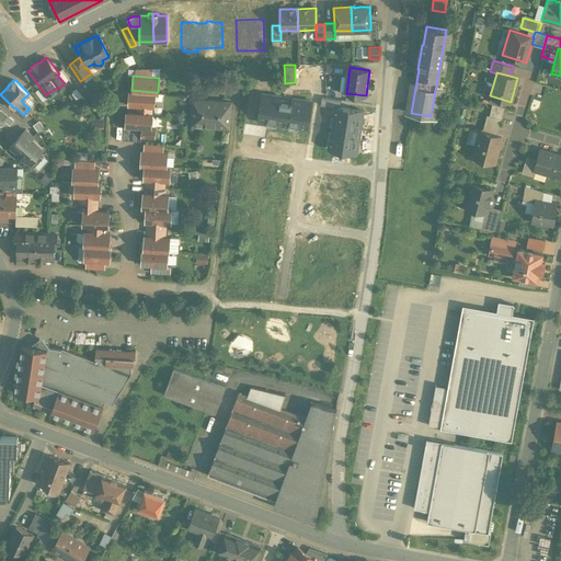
[(155,92),(132,90),(129,90),(128,104),(128,105),(137,105),(151,106),(153,106),(155,92)]
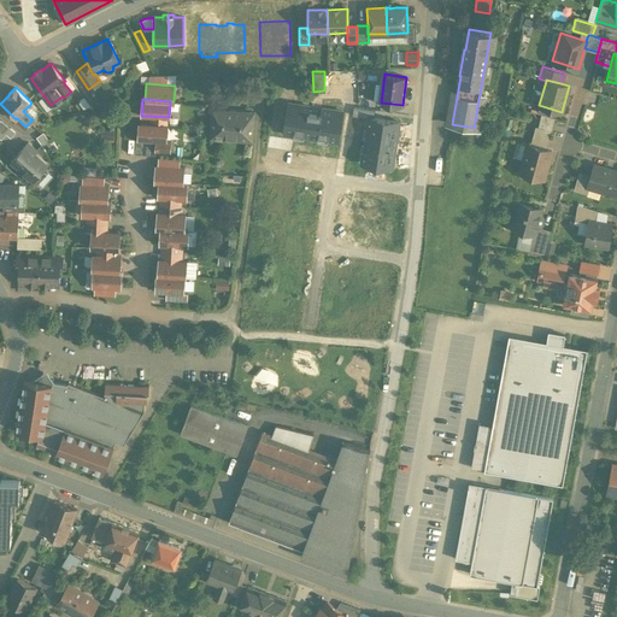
[(342,111),(288,101),(282,134),(338,142),(342,111)]
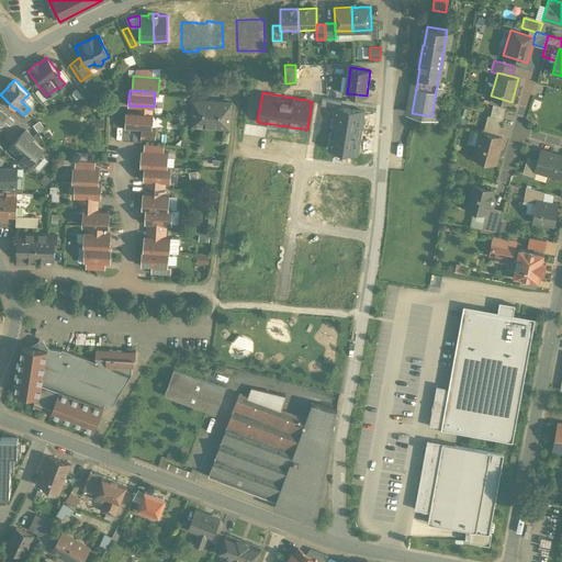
[(33,101),(27,96),(21,101),(27,108),(33,101)]
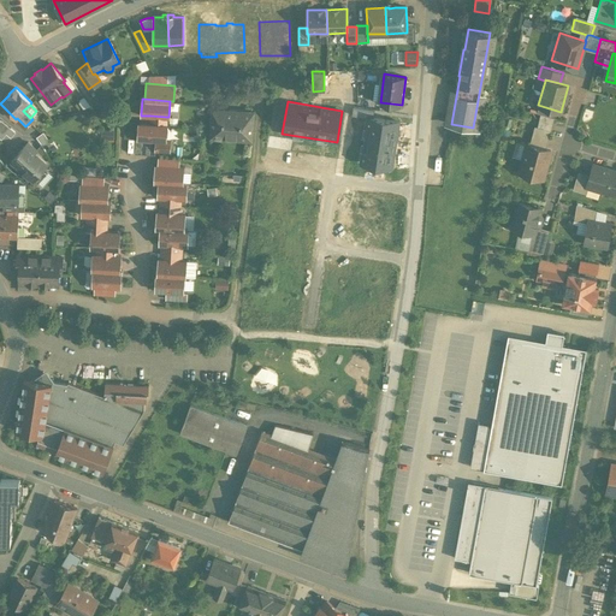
[(351,114),(367,117),(373,118),(374,110),(353,106),(351,114)]
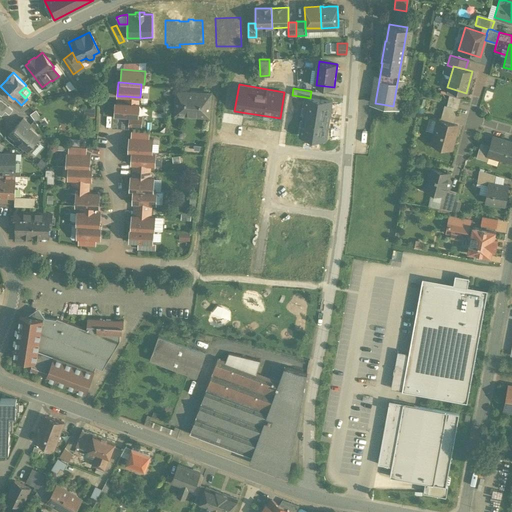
[(210,93),(176,90),(174,114),(209,116),(210,93)]
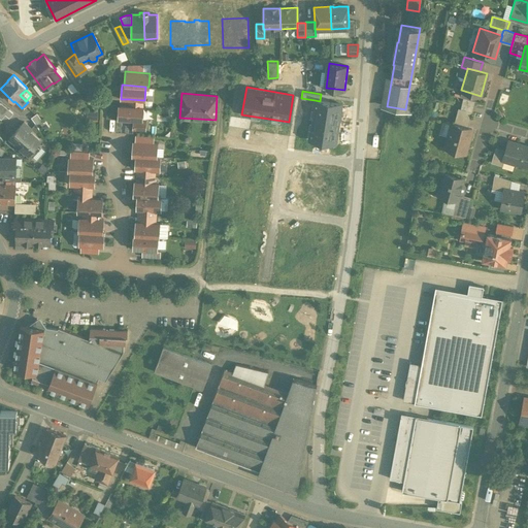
[(474,100),(463,97),(460,108),(471,111),(474,100)]
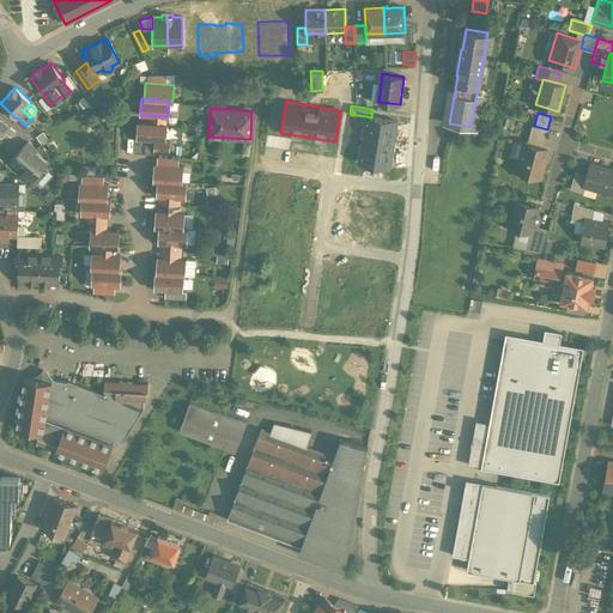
[(365,116),(357,162),(389,168),(396,121),(371,117),(365,116)]
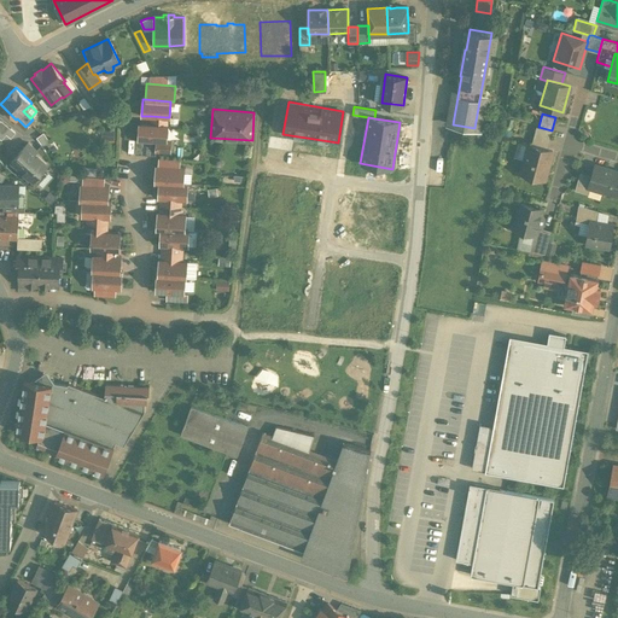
[(0,135),(6,140),(13,128),(0,120),(0,135)]
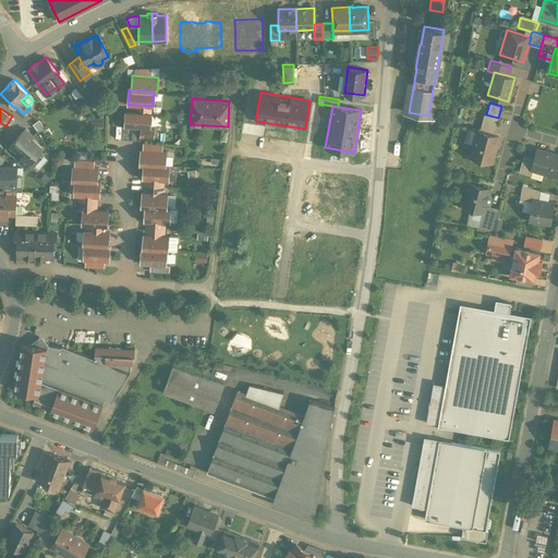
[(135,111),(125,111),(124,124),(124,125),(130,126),(141,126),(150,128),(152,112),(150,112),(135,111)]
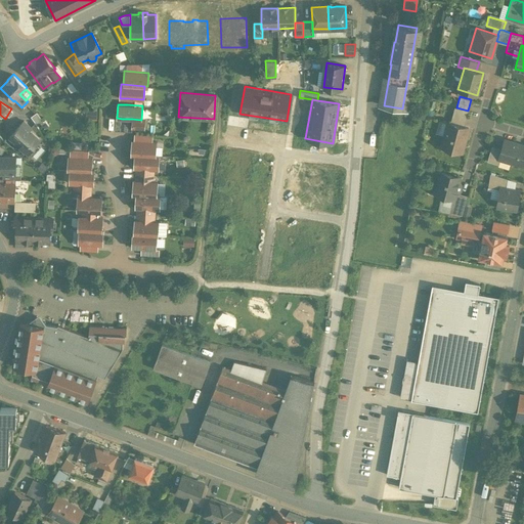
[(456,107),(454,106),(450,123),(464,126),(468,111),(456,107)]
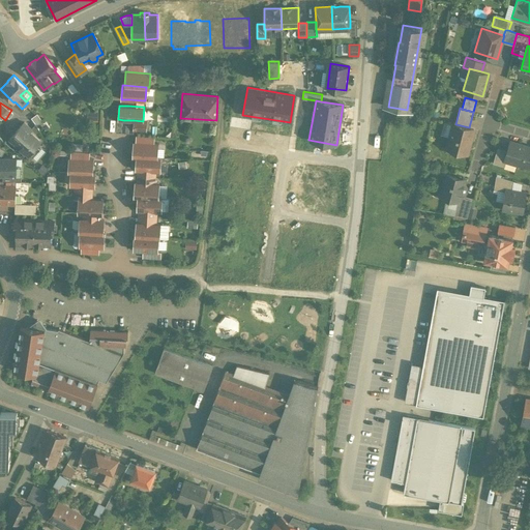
[(134,120),(123,120),(122,133),(133,133),(134,120)]
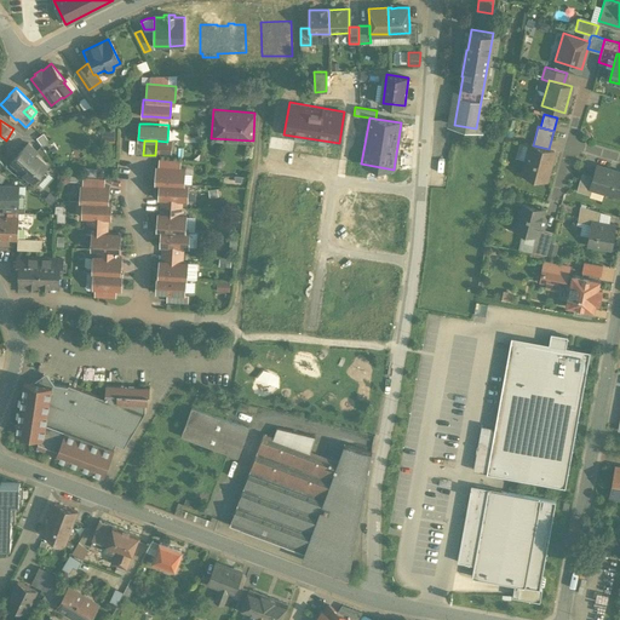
[(47,161),(26,142),(12,159),(33,178),(47,161)]
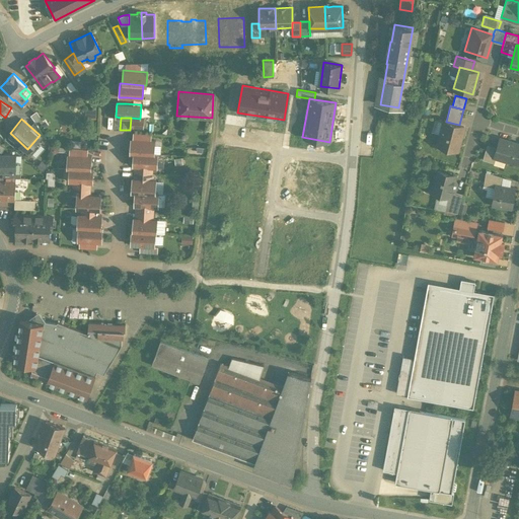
[(446,122),(444,121),(437,145),(457,150),(463,126),(459,125),(446,122)]
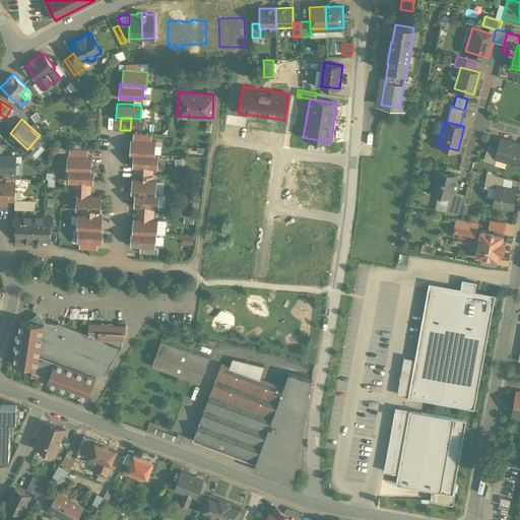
[(519,157),(519,143),(501,138),(498,147),(495,156),(496,157),(518,164),(519,157)]
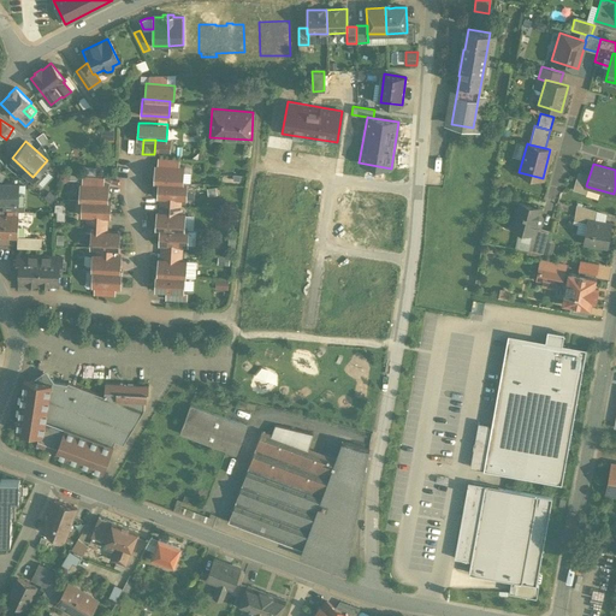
[(158,165),(155,165),(154,181),(158,182),(159,181),(183,182),(184,166),(178,166),(158,165)]
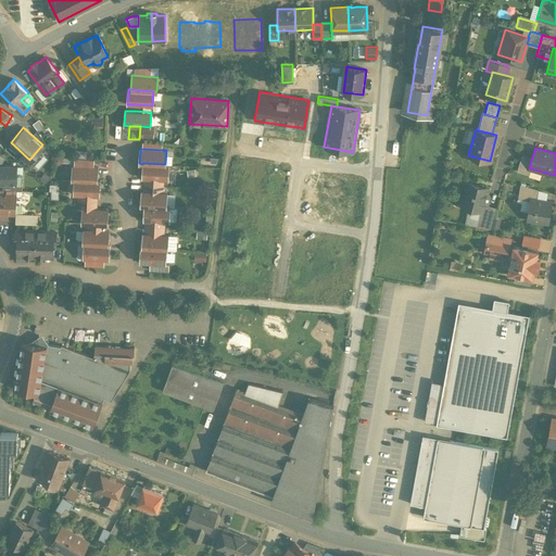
[(532,158),(521,154),(517,171),(528,174),(530,168),(529,167),(532,158)]
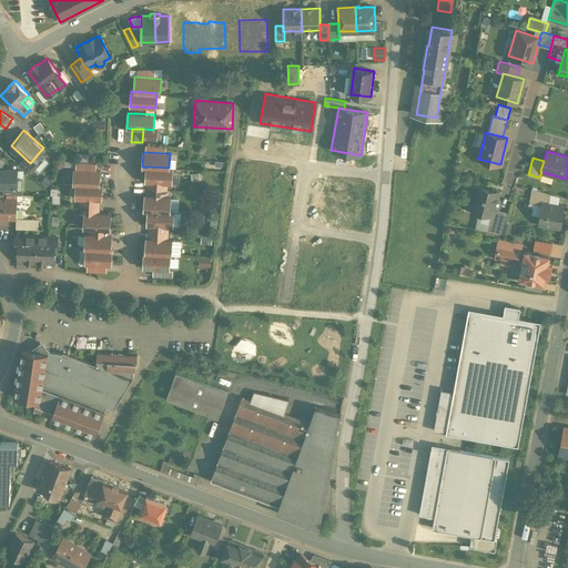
[(169,168),(146,166),(145,168),(145,181),(148,182),(166,183),(171,183),(172,168),(169,168)]
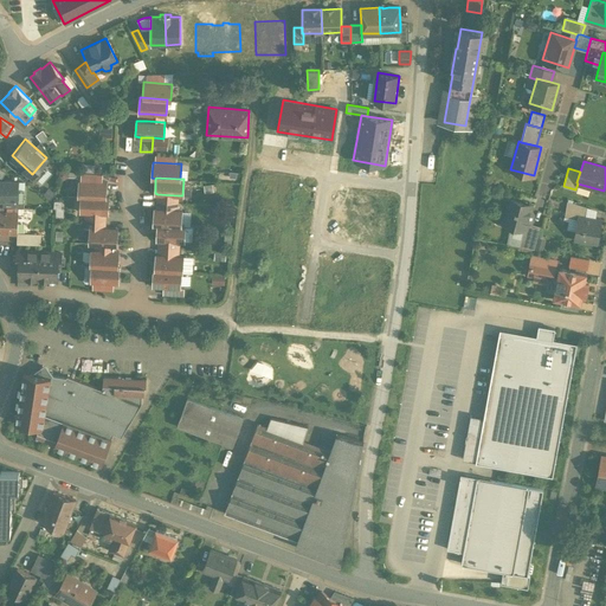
[(17,180),(0,179),(0,200),(17,201),(17,180)]
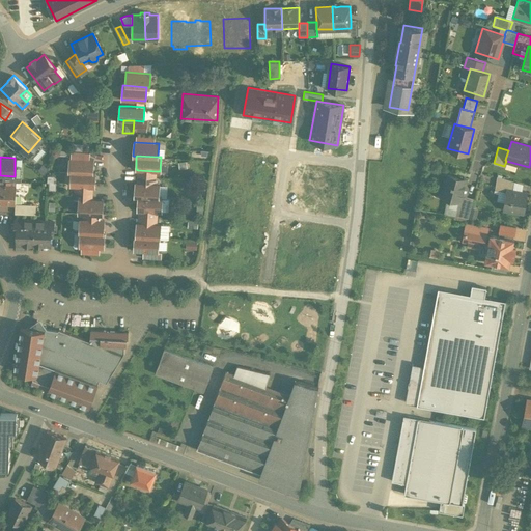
[(71,158),(68,158),(68,172),(71,172),(71,171),(92,172),(93,162),(93,159),(88,159),(71,158)]
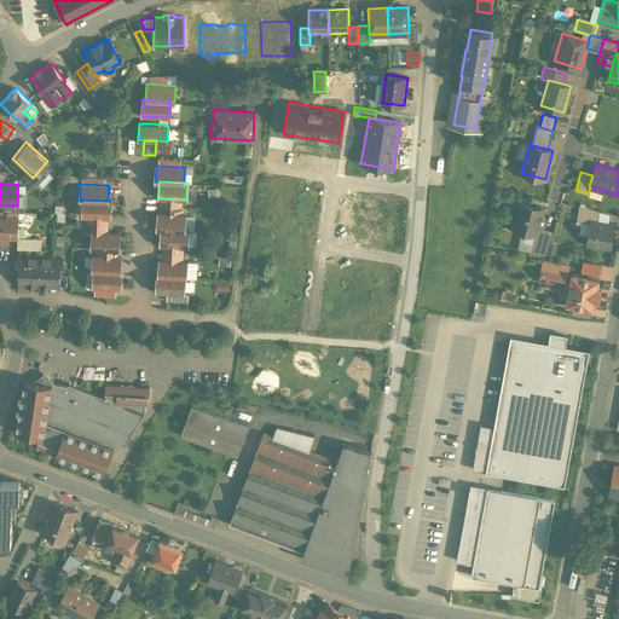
[(108,201),(82,200),(82,201),(81,217),(87,217),(108,218),(110,218),(110,217),(111,201),(108,201)]
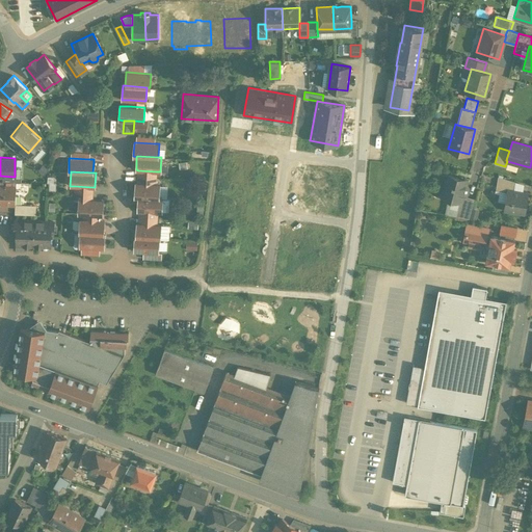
[(467,180),(447,175),(442,195),(459,201),(460,201),(462,194),(464,185),(467,180)]
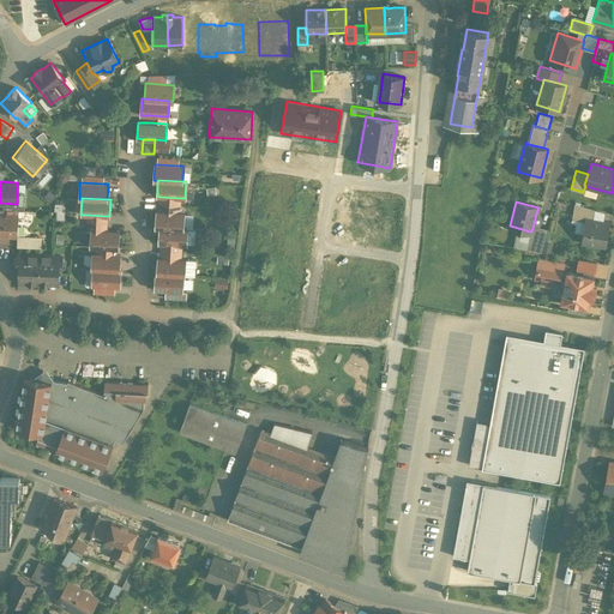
[(594,209),(575,203),(571,218),(584,221),(585,217),(593,218),(594,209)]
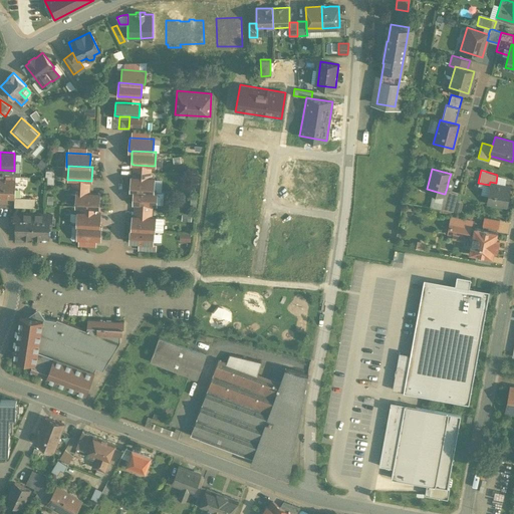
[(5,176),(0,176),(0,196),(14,197),(15,181),(5,181),(5,176)]
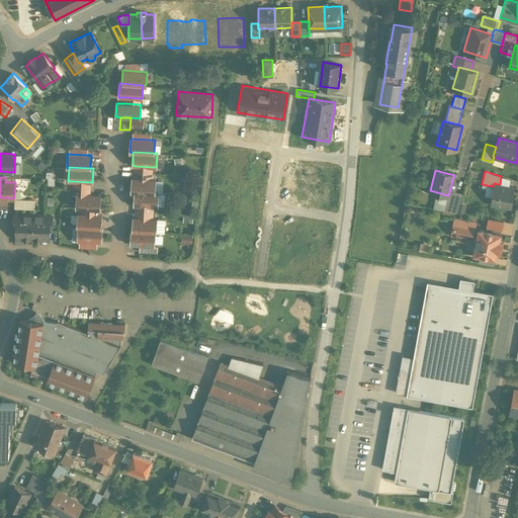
[(134,178),(132,177),(131,191),(135,191),(155,192),(156,179),(151,179),(134,178)]
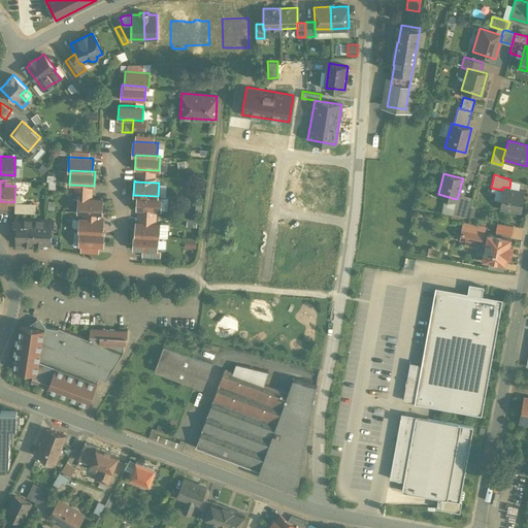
[(509,188),(503,187),(502,190),(499,208),(520,212),(524,191),(509,188)]
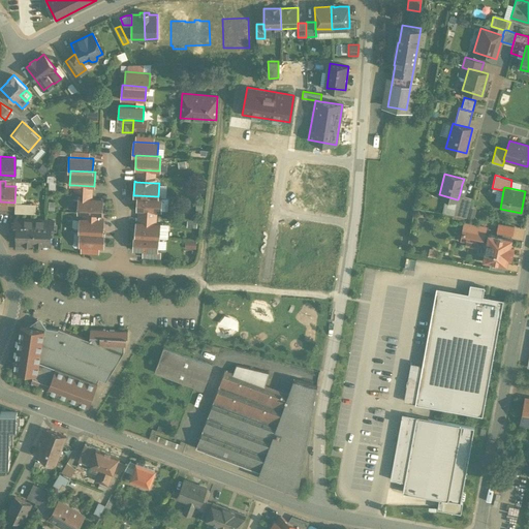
[(460,193),(458,199),(457,199),(453,214),(466,217),(471,196),(462,194),(460,193)]
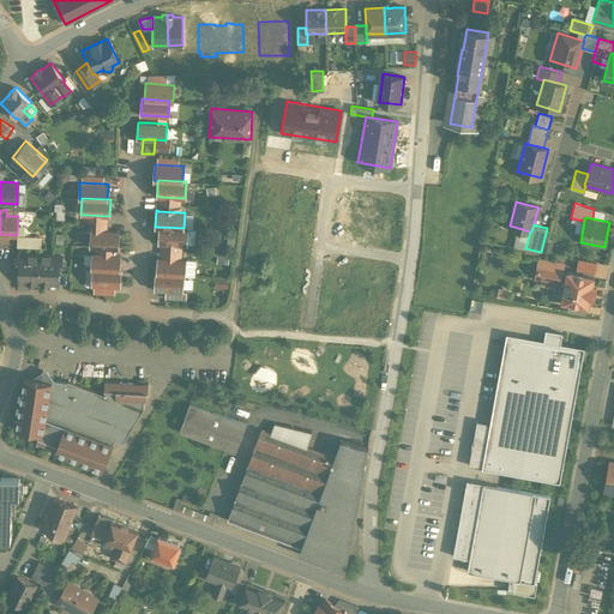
[(184,228),(160,227),(158,242),(161,242),(181,244),(186,245),(187,228),(184,228)]
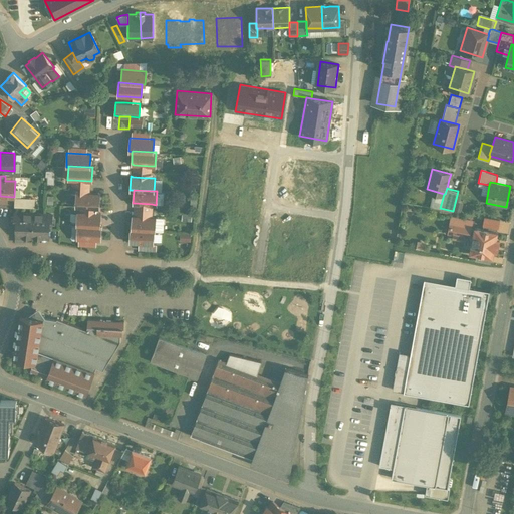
[(88,193),(76,192),(76,193),(75,206),(80,206),(97,207),(99,207),(99,195),(99,194),(99,193),(88,193)]
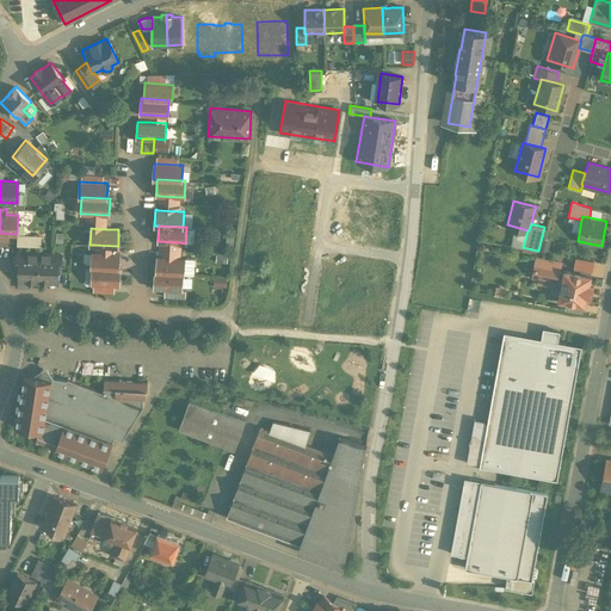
[(38,235),(17,234),(17,246),(38,246),(38,235)]
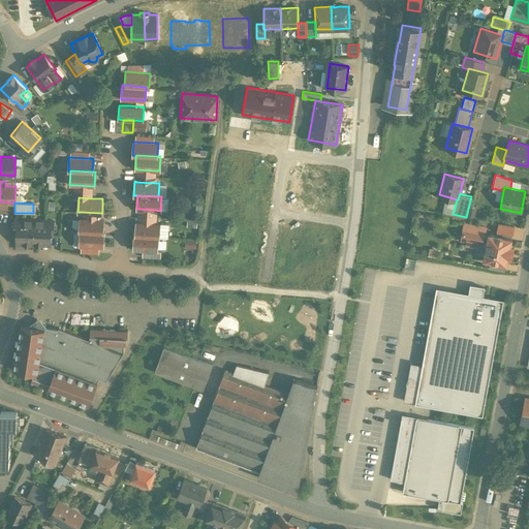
[(83,218),(80,218),(79,231),(80,231),(102,232),(103,232),(103,220),(103,219),(100,219),(83,218)]
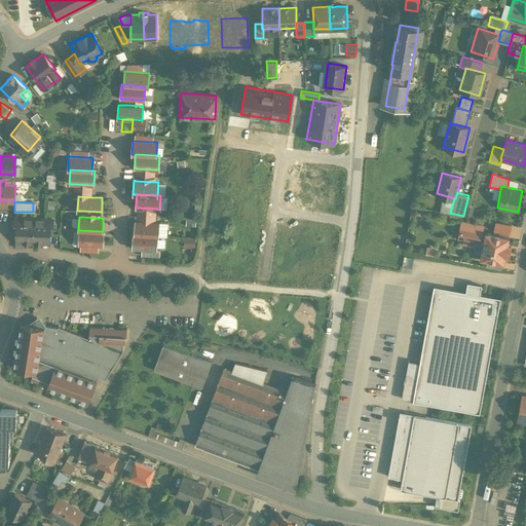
[(52,219),(14,218),(14,230),(16,230),(16,241),(24,241),(49,242),(49,231),(52,231),(52,219)]
